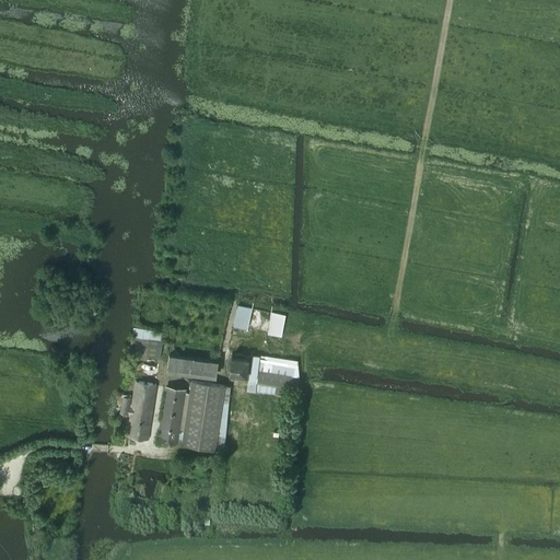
[(246,328),(251,307),(237,305),(233,326),(246,328)]
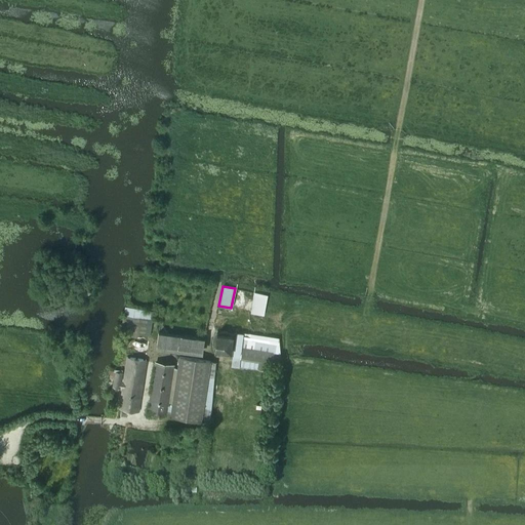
[(123,315),(121,331),(149,336),(151,325),(146,324),(147,319),(152,320),(153,312),(134,309),(133,317),(123,315)]
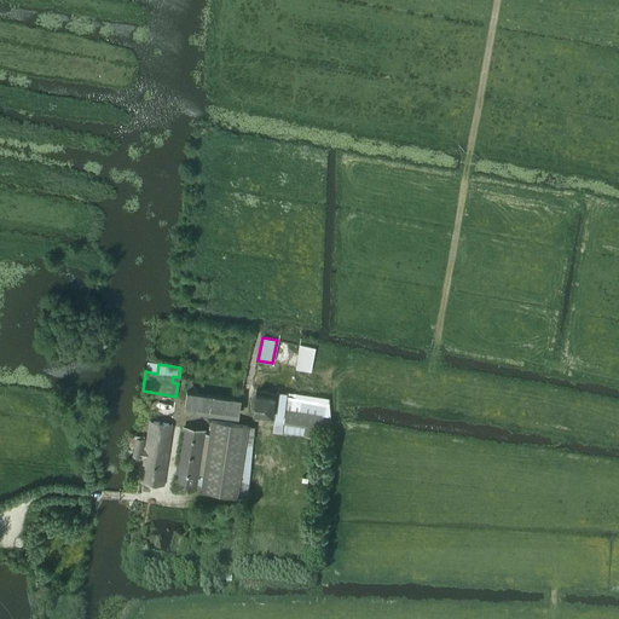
[(250,399),(250,405),(252,414),(260,417),(273,418),(283,420),(283,423),(306,427),(304,434),(318,437),(322,415),(329,416),(329,405),(285,398),(287,393),(277,392),(275,394),(265,391),(255,392),(250,399)]
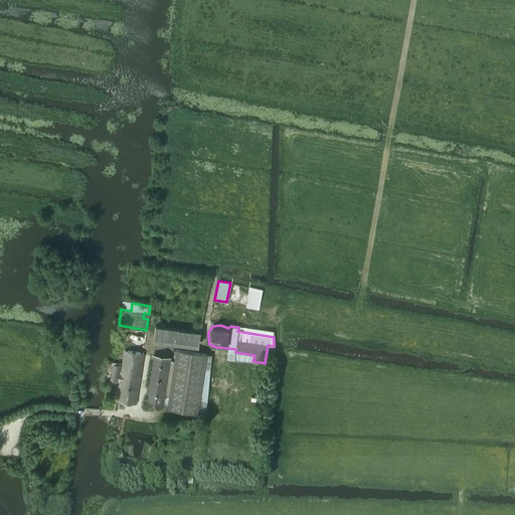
[(155,326),(154,337),(198,343),(200,331),(155,326)]
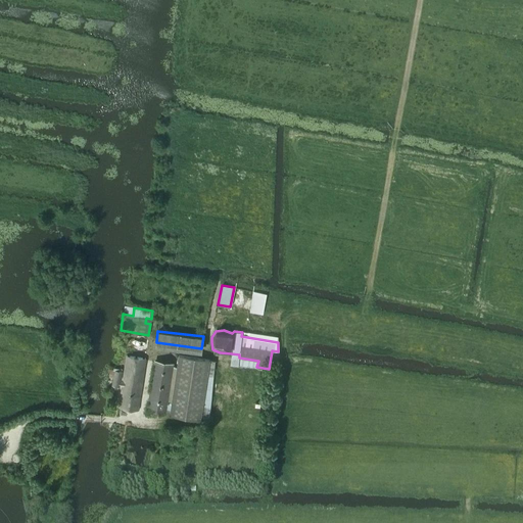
[(139,353),(147,350),(147,341),(141,335),(132,339),(132,347),(139,353)]
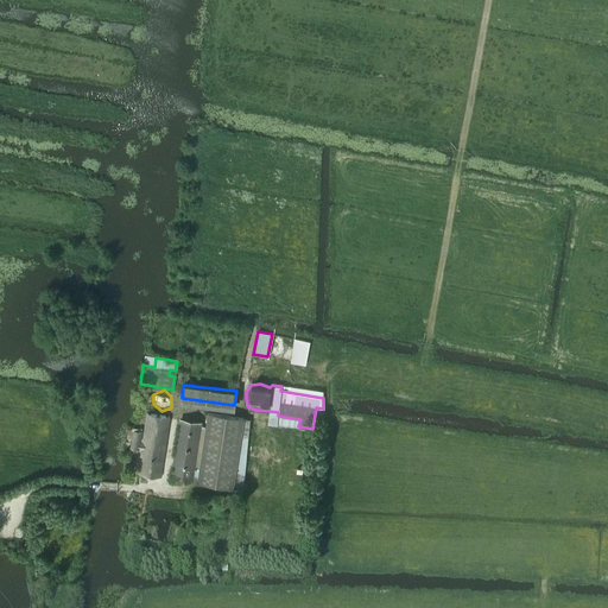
[(178,422),(170,479),(232,488),(244,418),(208,412),(206,425),(178,422)]
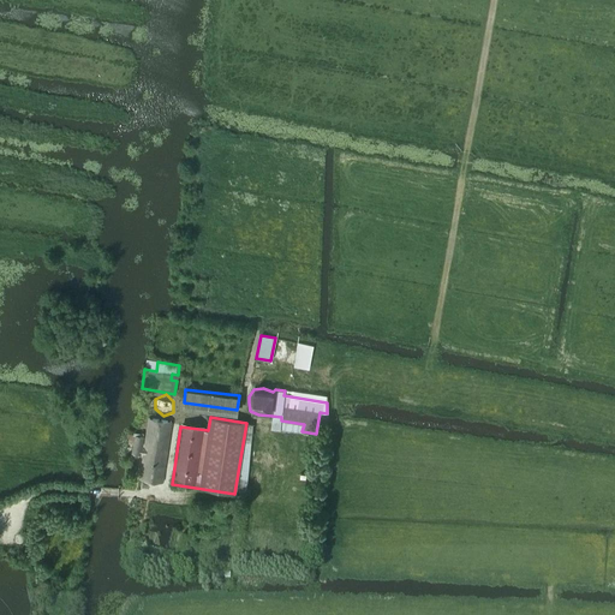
[(162,483),(171,422),(149,418),(144,451),(141,449),(143,434),(141,434),(141,436),(130,435),(127,442),(133,443),(132,453),(139,454),(141,452),(143,453),(139,479),(162,483)]
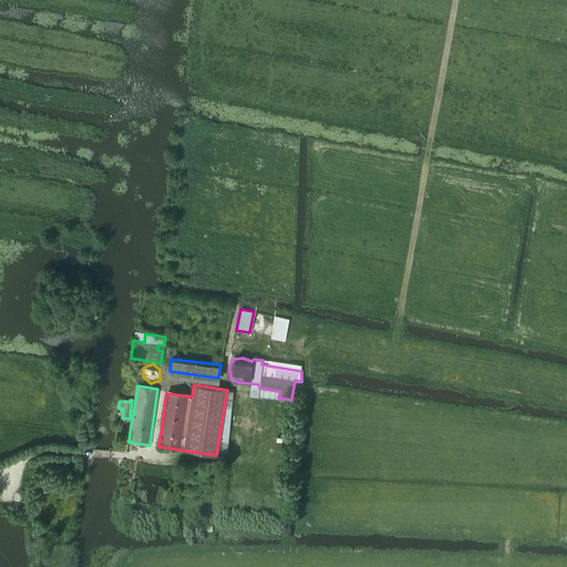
[(8,477),(6,491),(19,493),(21,480),(8,477)]
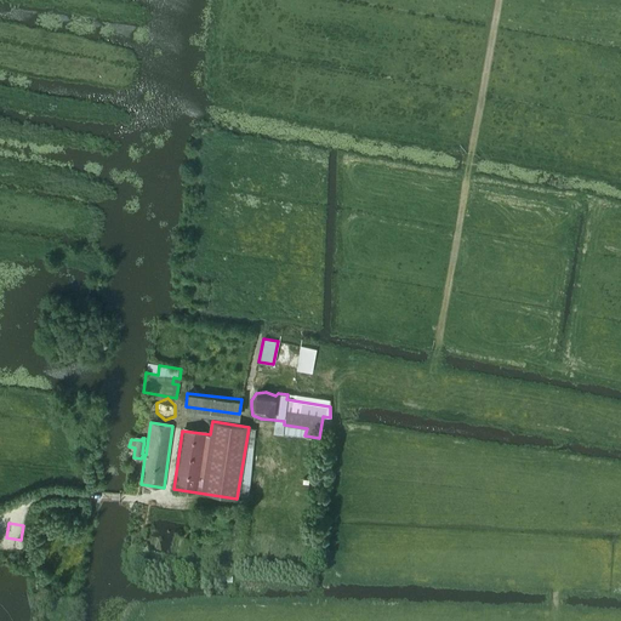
All buildings are outlined.
